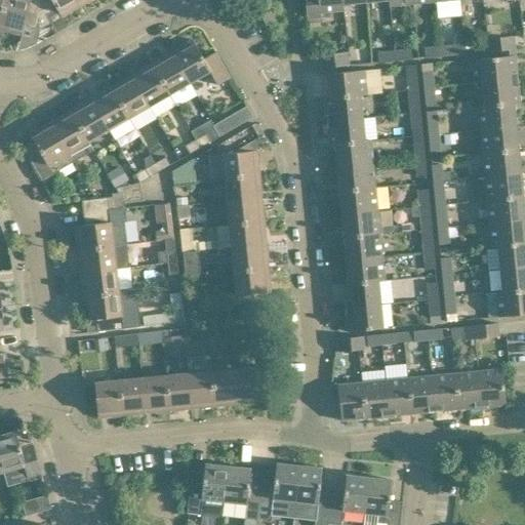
[(6,0),(0,23),(0,29),(22,35),(25,26),(41,30),(51,24),(47,14),(46,15),(37,0),(6,0)]
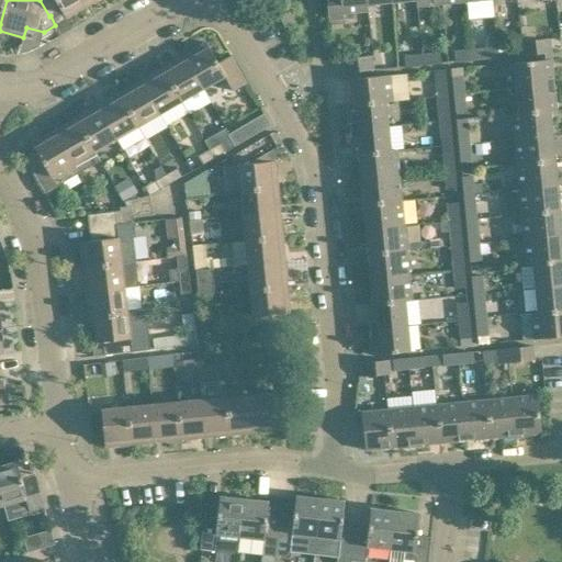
[(40,0),(49,17),(51,15),(62,9),(66,19),(89,6),(85,0),(40,0)]
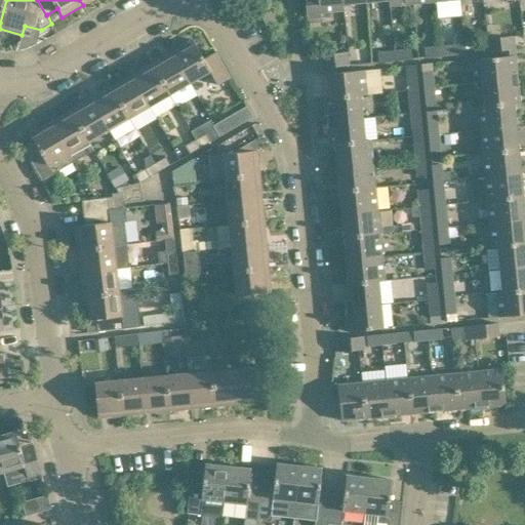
[(321,12),(344,10),(342,0),(306,0),(308,18),(309,24),(322,22),(321,12)]
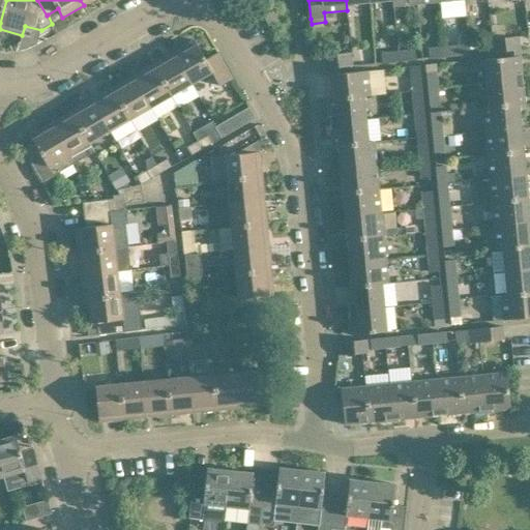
[(347,4),(370,2),(370,0),(346,0),(347,10),(348,10),(347,4)]
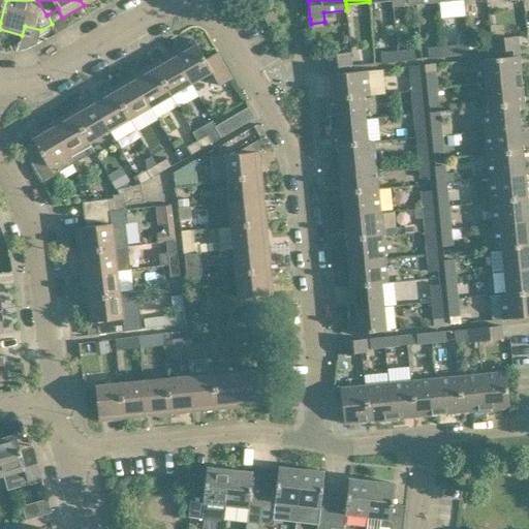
[(439,0),(440,1),(441,18),(465,16),(463,0),(439,0)]
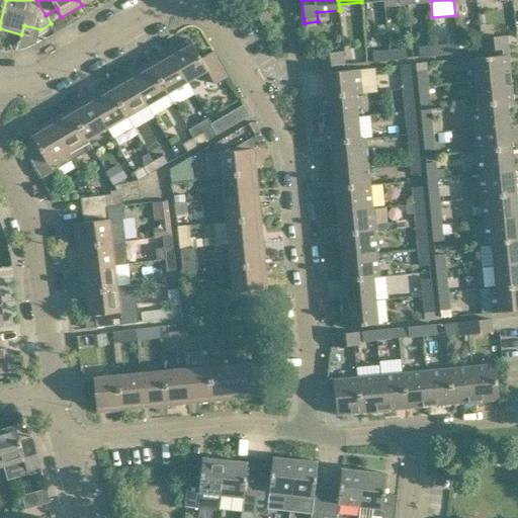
[(267,11),(265,12),(258,16),(263,25),(272,20),(267,11)]
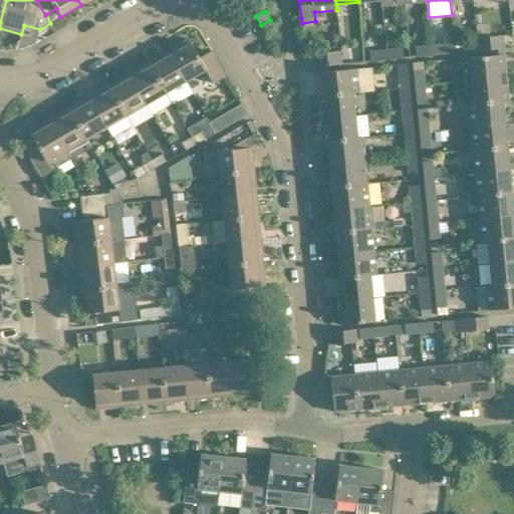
[(503,35),(483,37),(473,38),(475,51),(504,48),(503,35)]
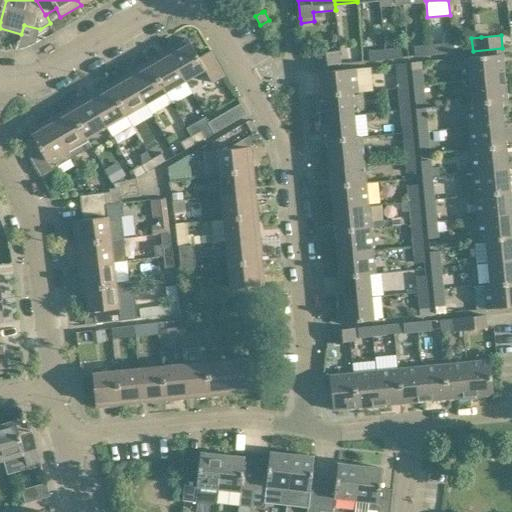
[(225,76),(211,51),(199,58),(188,39),(168,51),(185,81),(204,70),(212,84),(225,76)]
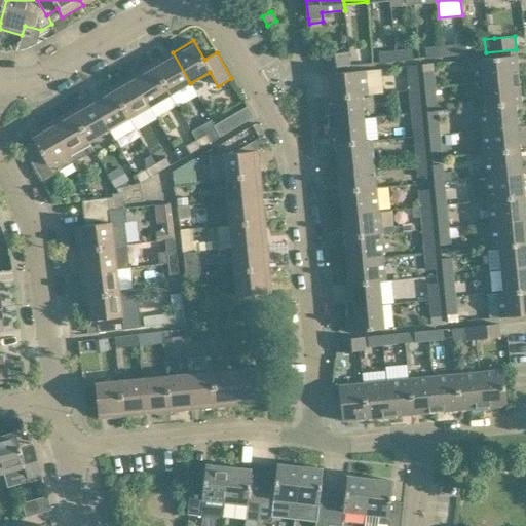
[(459,54),(458,44),(442,46),(443,57),(459,54)]
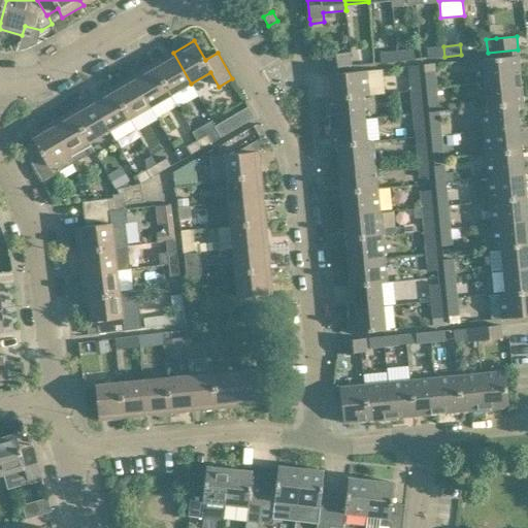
[(444,57),(443,46),(427,47),(428,58),(444,57)]
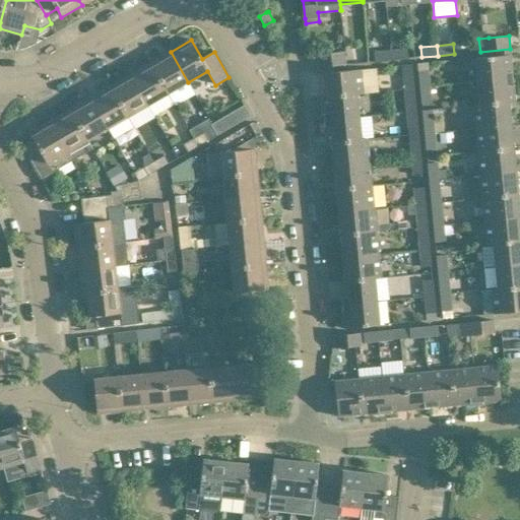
[(407,49),(391,50),(392,60),(408,59),(407,49)]
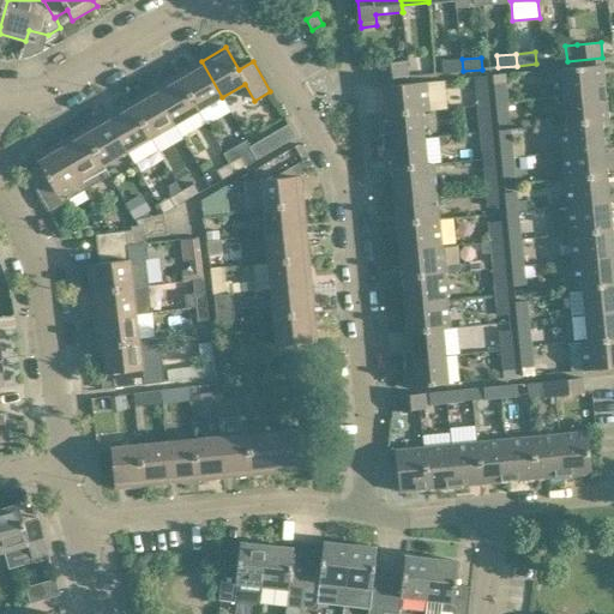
[(443,73),(463,71),(462,59),(441,61),(443,73)]
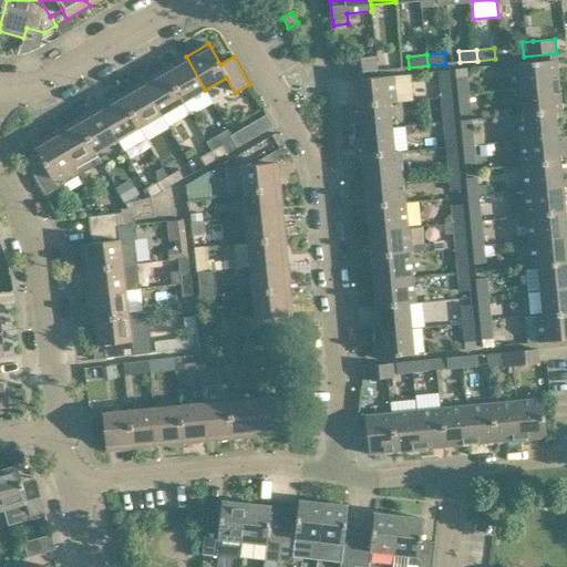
[(205,90),(186,57),(164,69),(184,102),(205,90)]
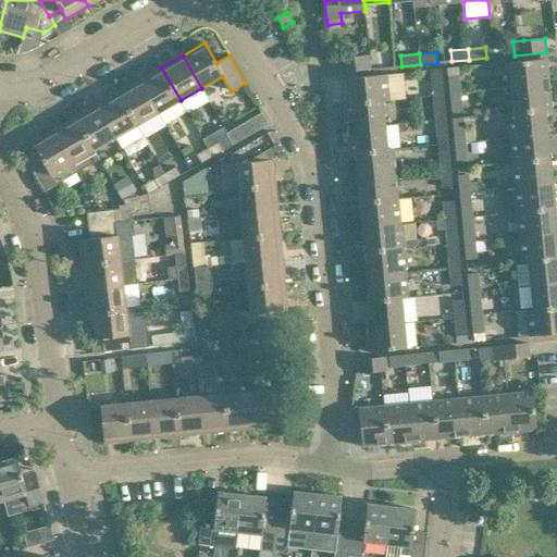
[(341,59),(342,72),(362,70),(363,70),(370,70),(369,56),(362,57),(341,59)]
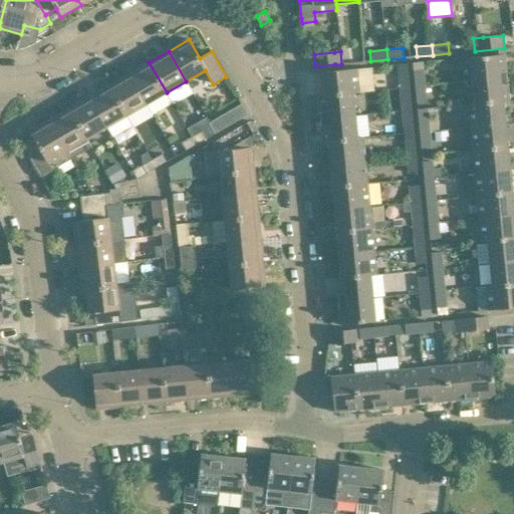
[(470,57),(473,80),(507,77),(505,54),(470,57)]
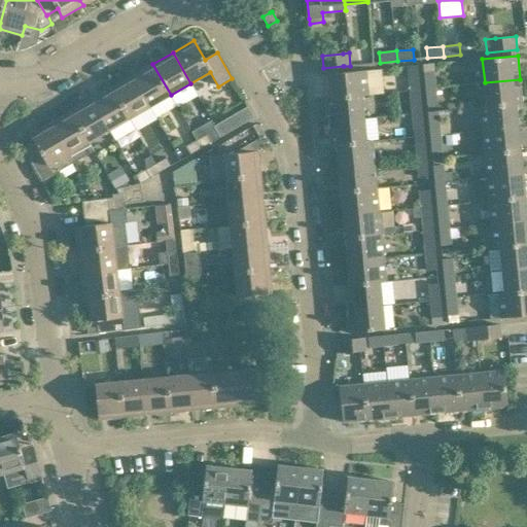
[(132,75),(150,107),(171,95),(152,64),(132,75)]
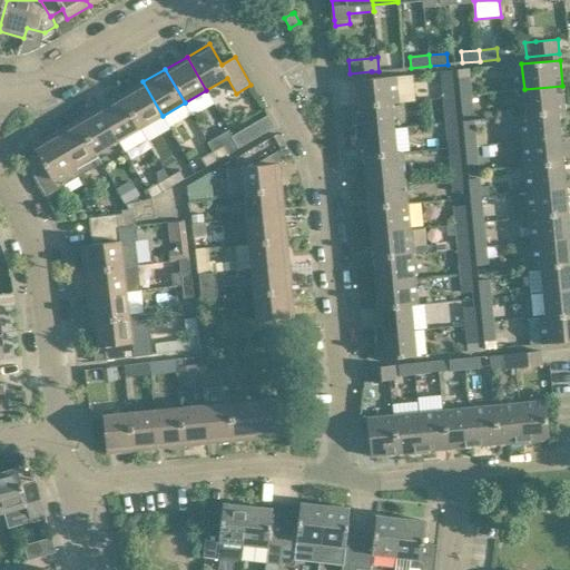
[(395,77),(380,78),(371,79),(357,80),(357,82),(360,106),(399,102),(395,77)]
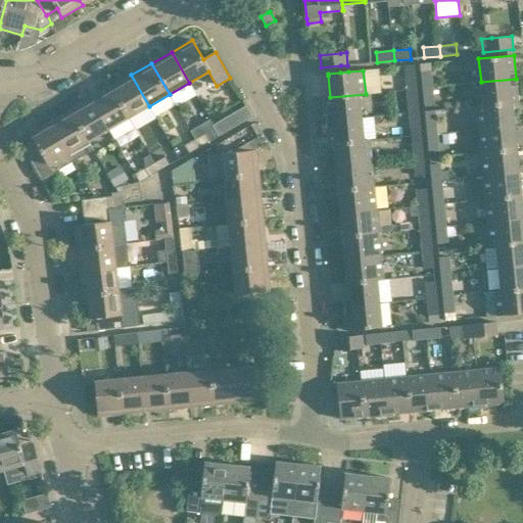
[(432,70),(422,72),(423,88),(433,87),(432,70)]
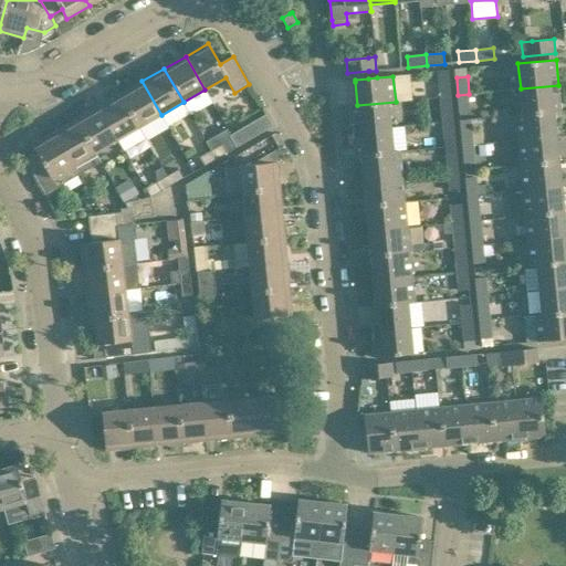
[(450,79),(439,80),(440,97),(451,96),(450,79)]
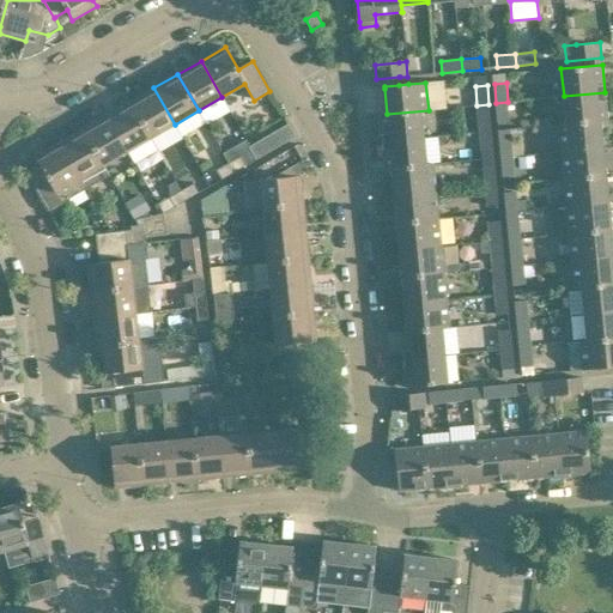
[(131,102),(151,138),(175,125),(153,87),(131,102)]
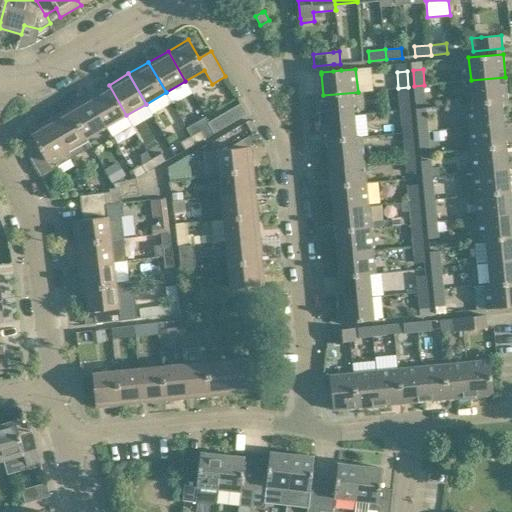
[(505,77),(471,80),(473,103),(501,100),(501,101),(507,101),(507,99),(505,77)]
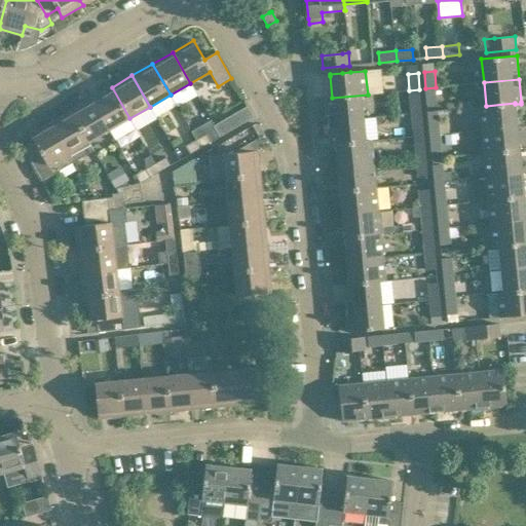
[(129,118),(112,87),(91,99),(110,129),(129,118)]
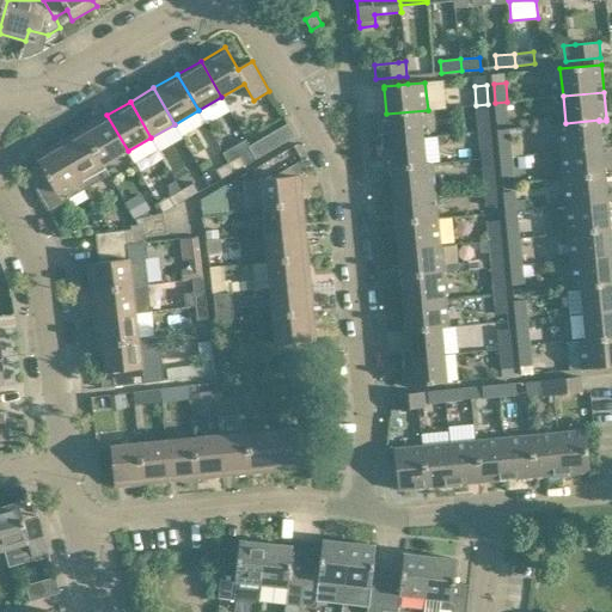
[(507,102),(495,103),(497,123),(509,122),(507,102)]
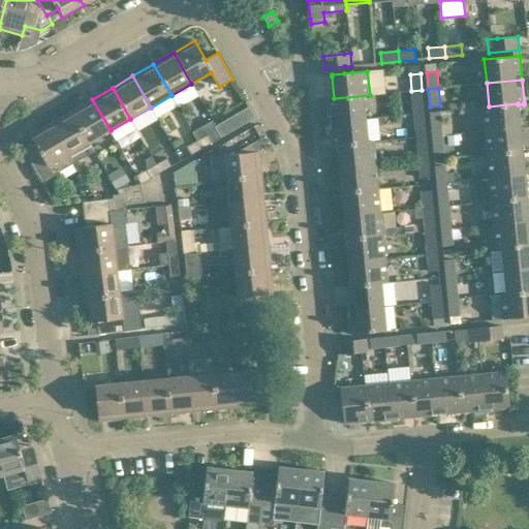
[(328,98),(330,122),(366,119),(364,96),(370,96),(370,95),(334,98),(328,98)]
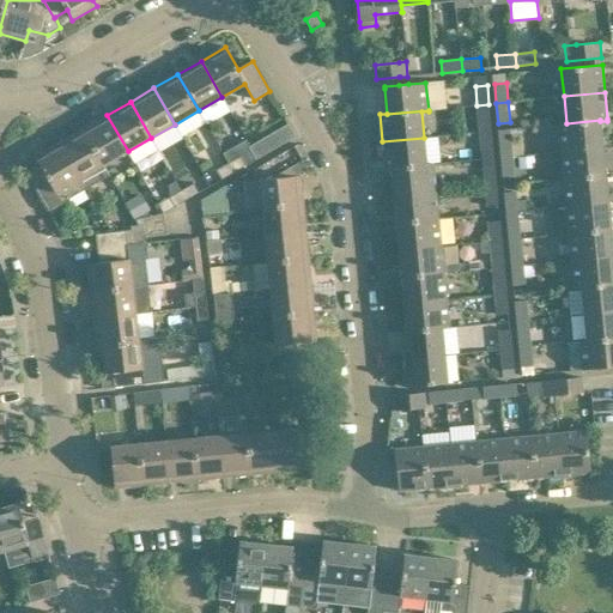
[(478,113),(480,132),(491,131),(490,111),(478,113)]
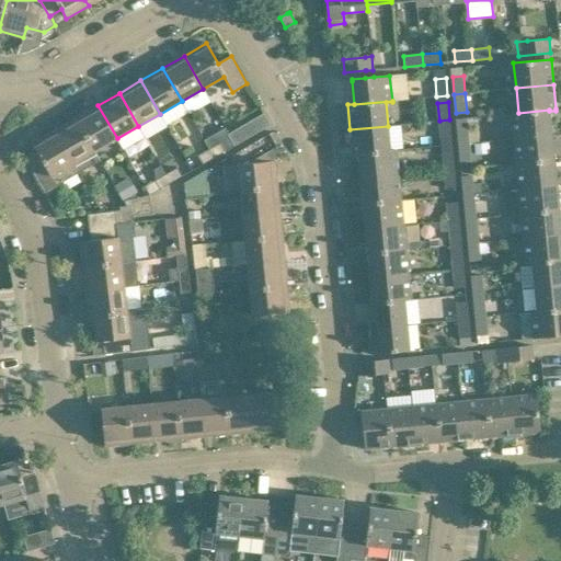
[(98,105),(76,118),(95,151),(117,138),(98,105)]
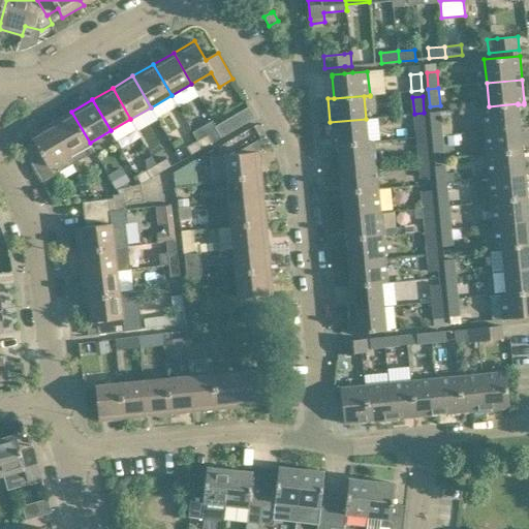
[(484,119),(485,130),(520,127),(518,104),(518,103),(489,106),(467,109),(468,121),(484,119)]
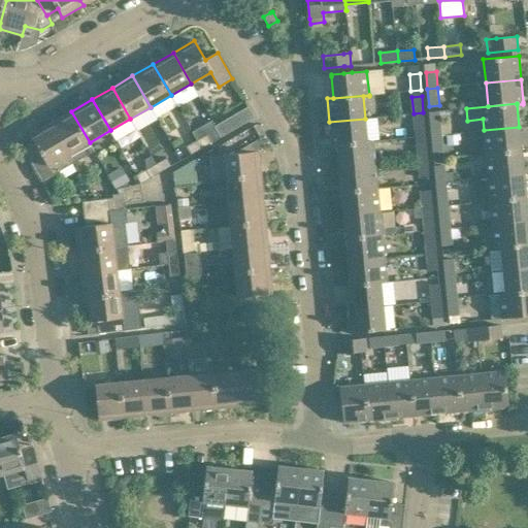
[(249,106),(216,126),(216,125),(215,126),(221,137),(255,118),(249,106)]
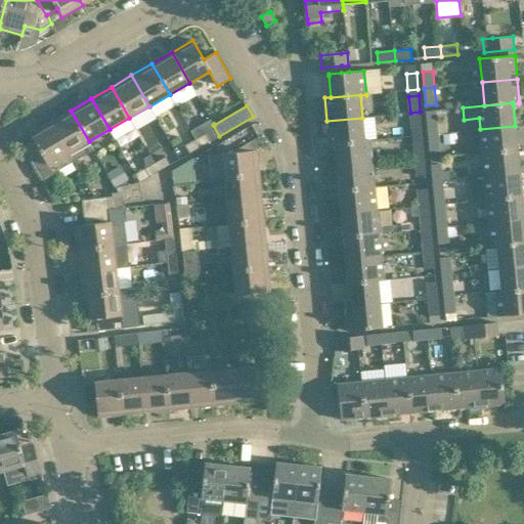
[(429,134),(439,133),(436,110),(426,111),(429,134)]
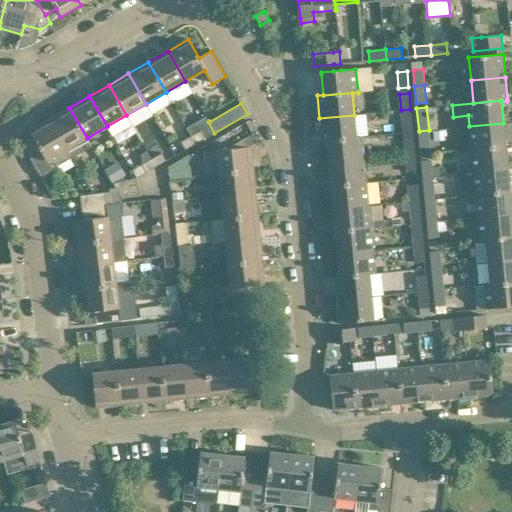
[(87,138),(69,108),(50,119),(67,149),(72,158),(92,147),(87,138)]
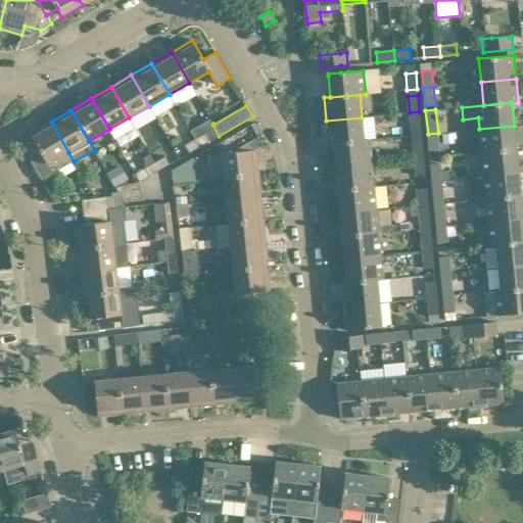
[(421,128),(419,111),(410,112),(411,129),(421,128)]
